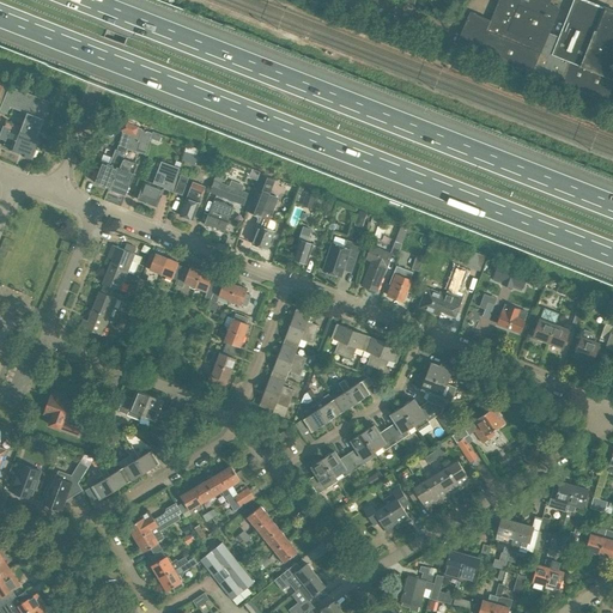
[(503,0),(486,0),(480,14),(610,66),(612,55),(612,11),(584,0),(505,0),(505,1),(503,0)]
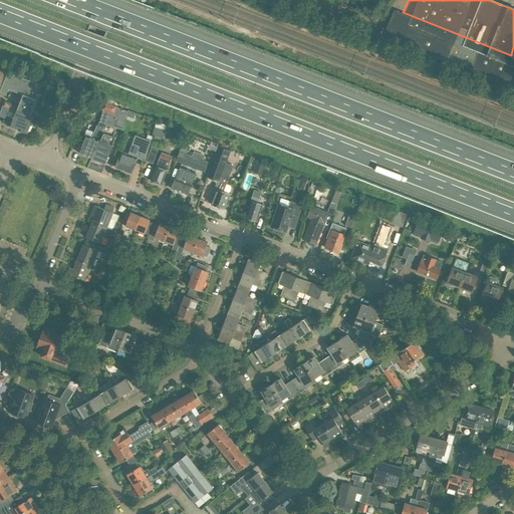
[(7,72),(0,89),(0,88),(0,92),(4,95),(7,89),(21,95),(21,94),(35,99),(41,85),(40,85),(42,81),(30,77),(28,80),(7,72)]
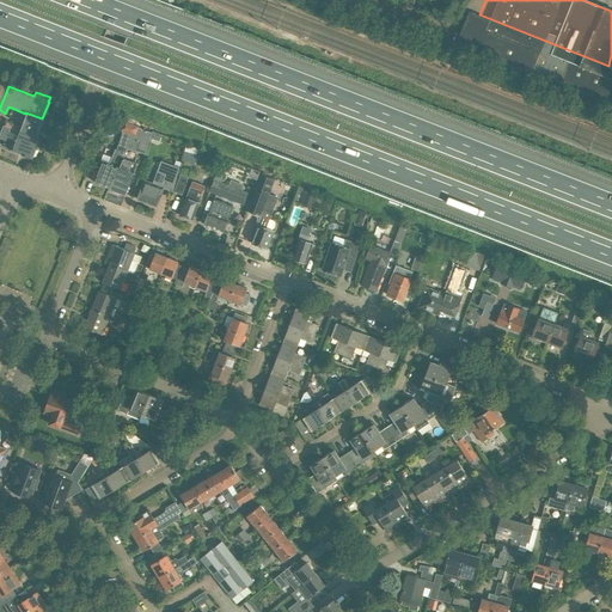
[(36,138),(43,120),(42,118),(25,112),(25,114),(18,132),(36,138)]
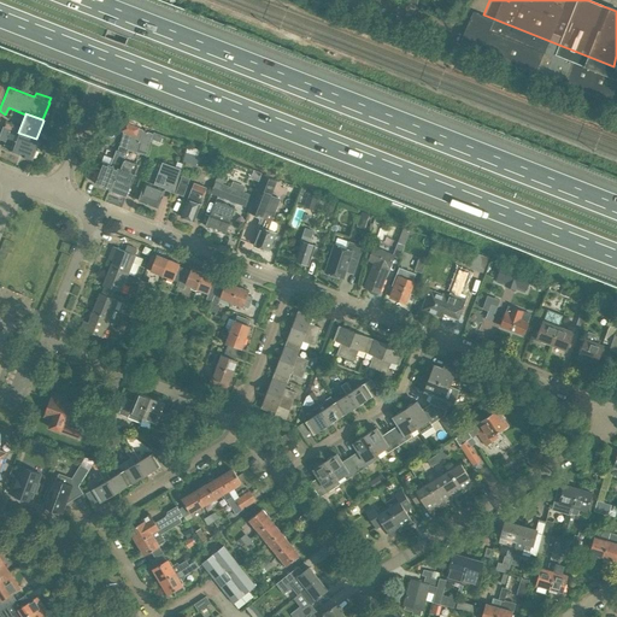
[(125,122),(122,131),(125,133),(118,150),(117,150),(111,165),(105,163),(97,184),(110,189),(118,168),(135,125),(125,122)]
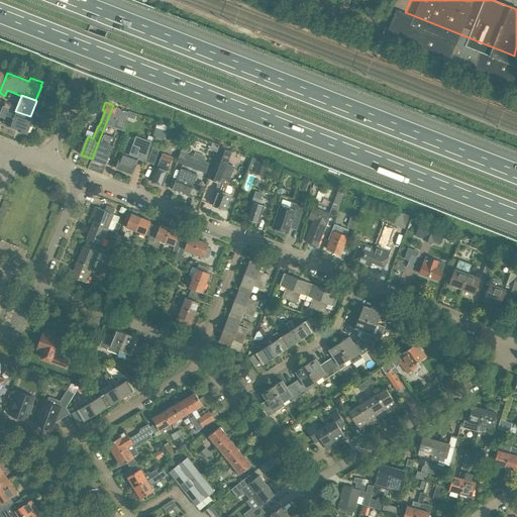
[(99,140),(92,159),(92,160),(95,161),(103,162),(103,164),(105,165),(105,166),(106,166),(116,138),(105,133),(105,134),(104,134),(107,128),(108,123),(123,129),(128,111),(120,109),(120,108),(113,105),(99,140)]
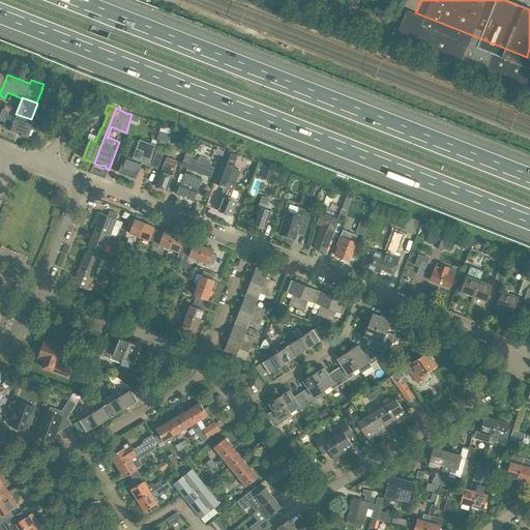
[(8,111),(2,109),(0,114),(0,119),(4,121),(8,111)]
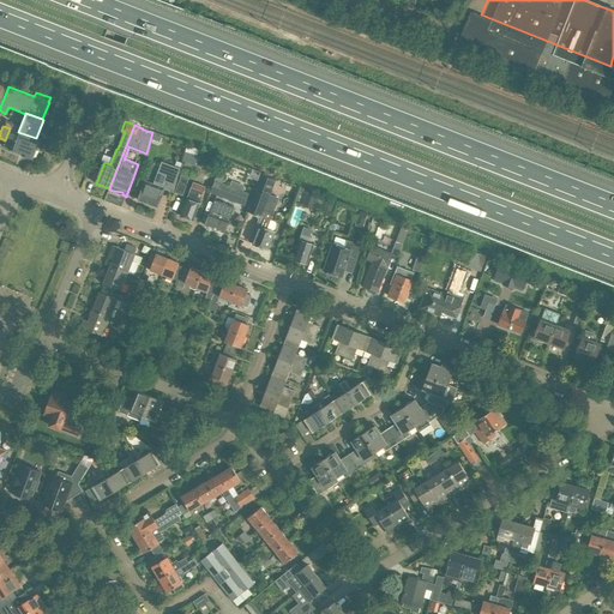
[(40,139),(36,138),(18,132),(17,131),(10,150),(31,158),(40,139)]
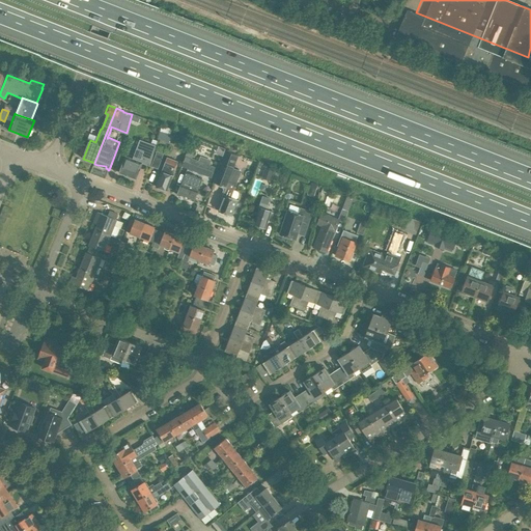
[(169,142),(171,134),(172,129),(161,126),(158,139),(169,142)]
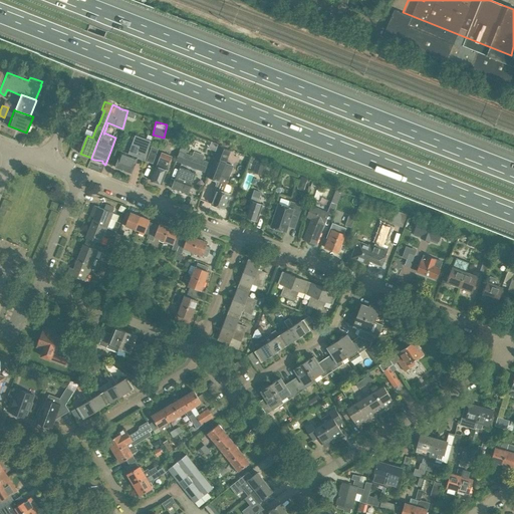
[(181,144),(185,132),(179,130),(175,143),(181,144)]
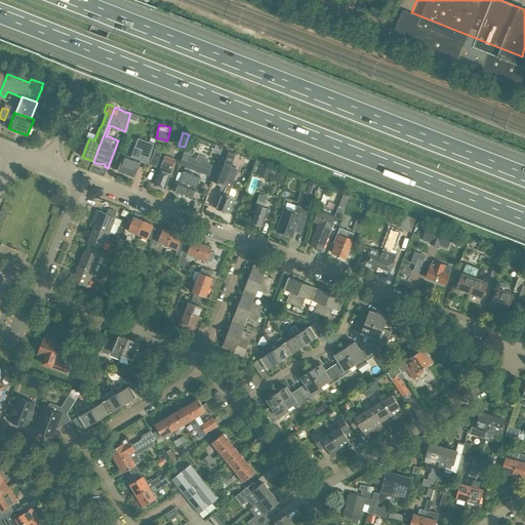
[(134,150),(131,157),(124,154),(118,170),(134,176),(140,161),(149,164),(155,144),(142,138),(137,152),(134,150)]
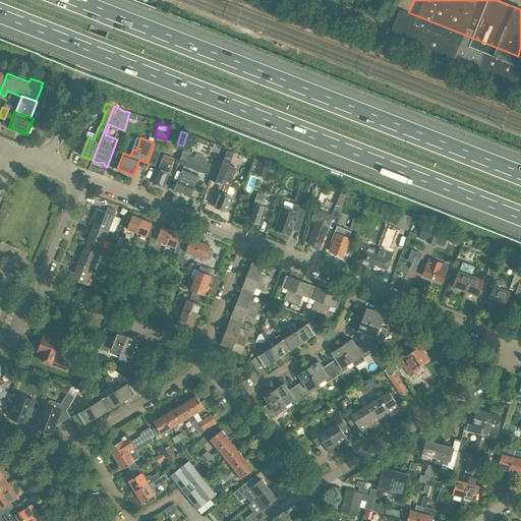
[(208,175),(212,164),(188,156),(190,148),(191,145),(186,142),(178,164),(208,175)]
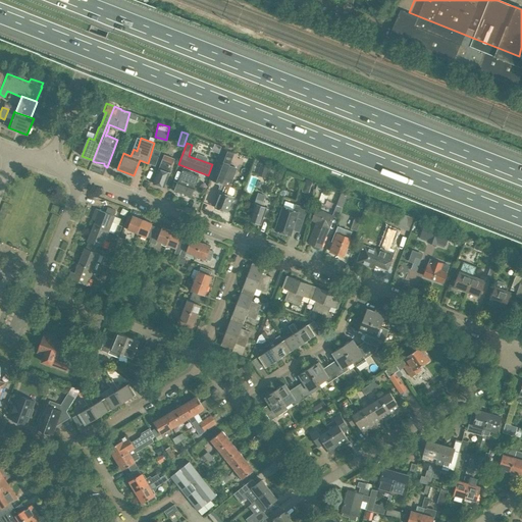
[(228,211),(235,198),(226,195),(238,169),(230,166),(236,153),(222,147),(214,167),(216,167),(211,179),(222,185),(217,197),(219,199),(216,206),(228,211)]
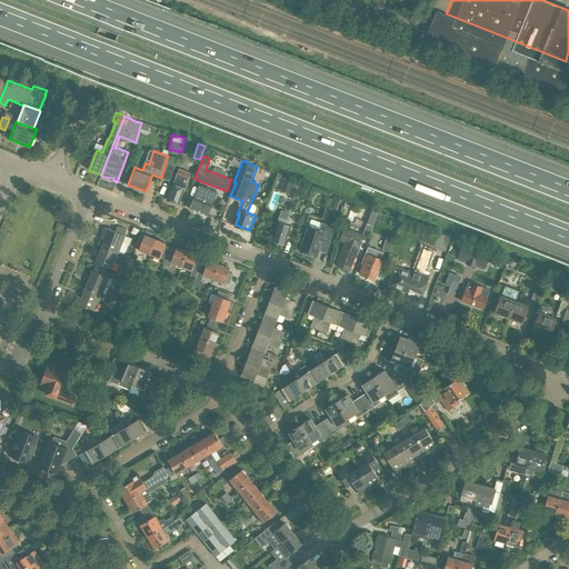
[(168,162),(162,178),(170,181),(176,166),(168,162)]
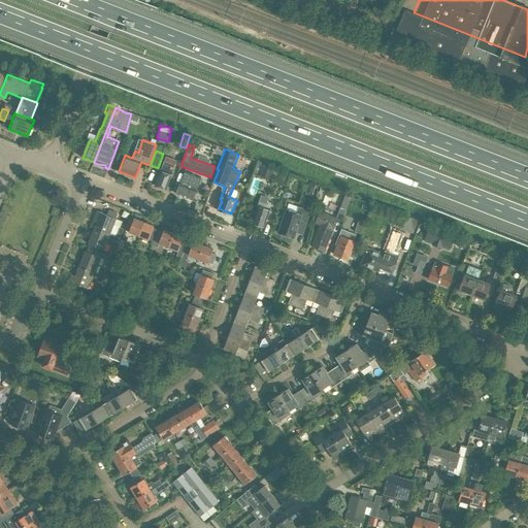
[(172,169),(175,162),(166,158),(156,185),(166,189),(172,174),(168,173),(170,168),(172,169)]
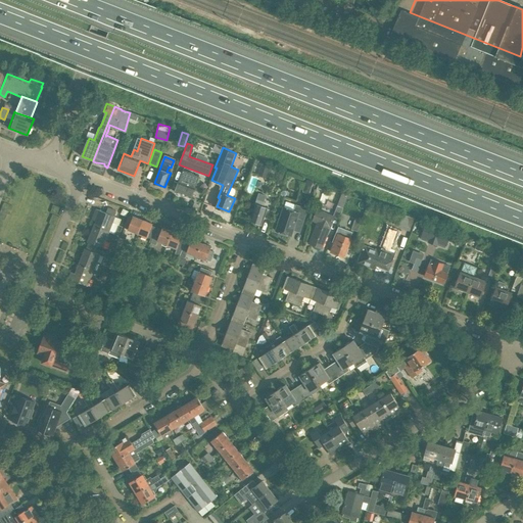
[(274,168),(262,162),(257,176),(267,179),(268,175),(271,176),(274,168)]
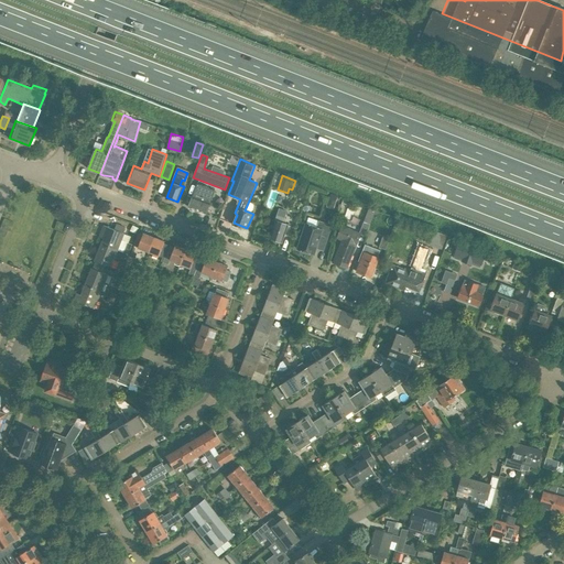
[(297,182),(295,191),(305,194),(307,185),(301,183),(297,182)]
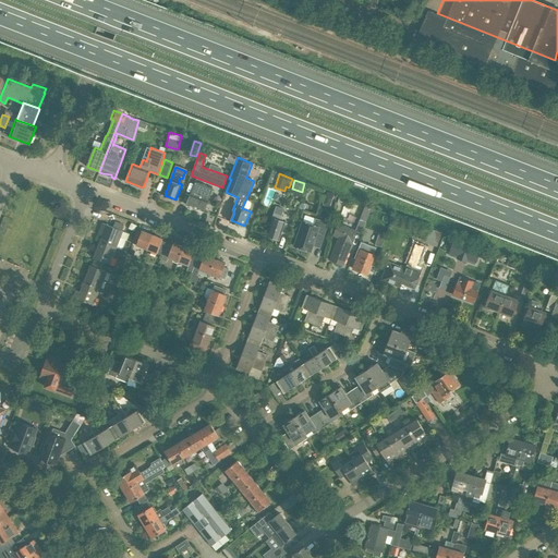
[(204,210),(210,194),(213,189),(195,182),(186,204),(204,210)]
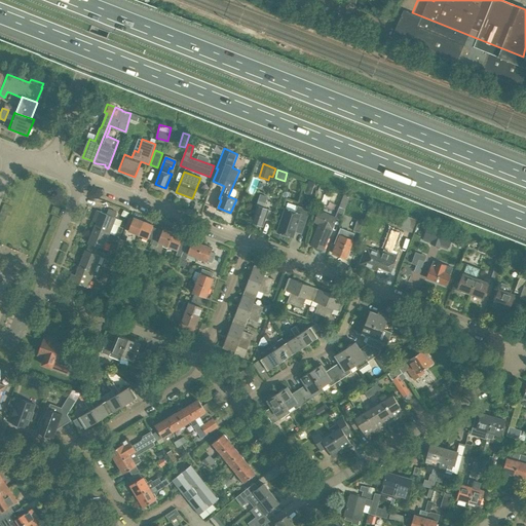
[(268,196),(261,194),(252,222),(264,225),(269,209),(264,208),(268,196)]
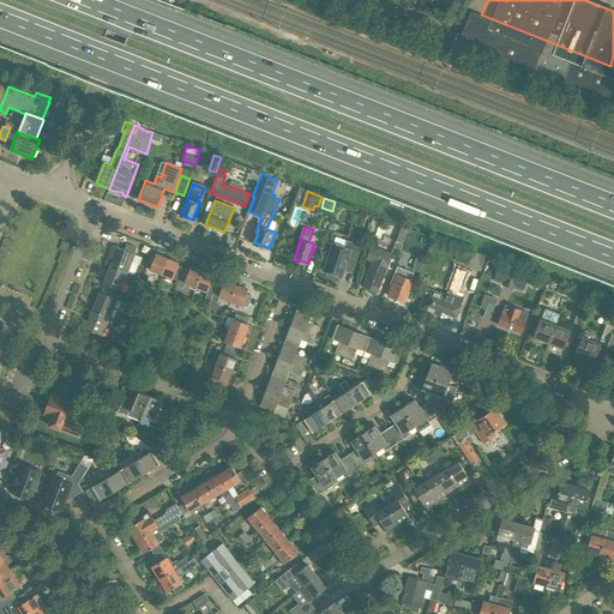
[(347,247),(345,246),(335,242),(330,254),(327,256),(326,260),(327,264),(325,270),(342,276),(345,268),(348,266),(354,269),(362,245),(348,240),(347,247)]
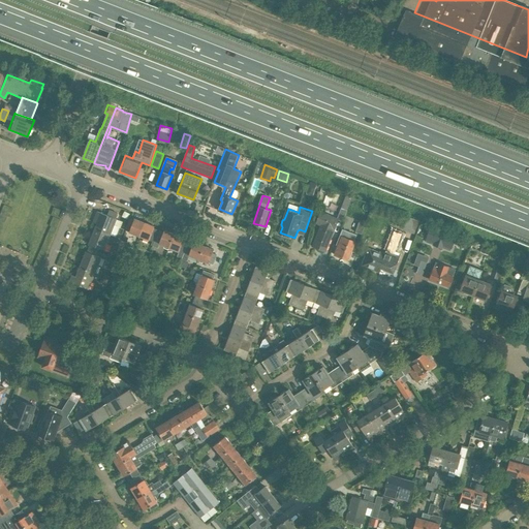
[(312,247),(325,251),(337,220),(342,221),(346,212),(340,209),(337,218),(320,212),(316,223),(320,224),(312,247)]
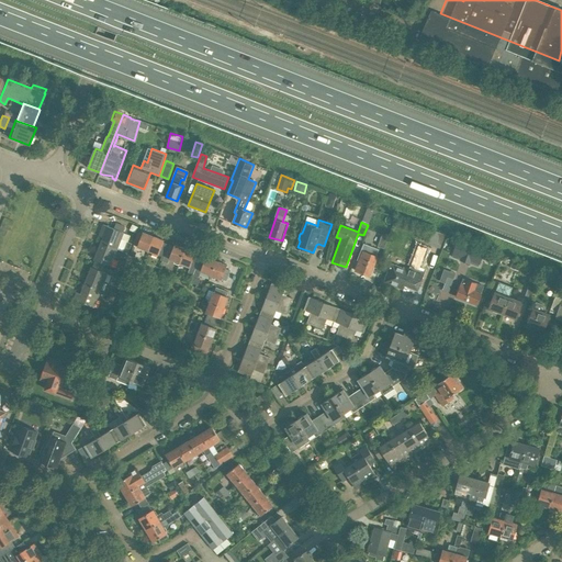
[(100,231),(101,231),(99,236),(103,237),(101,243),(117,248),(123,232),(122,232),(124,226),(115,223),(114,228),(103,224),(100,231)]
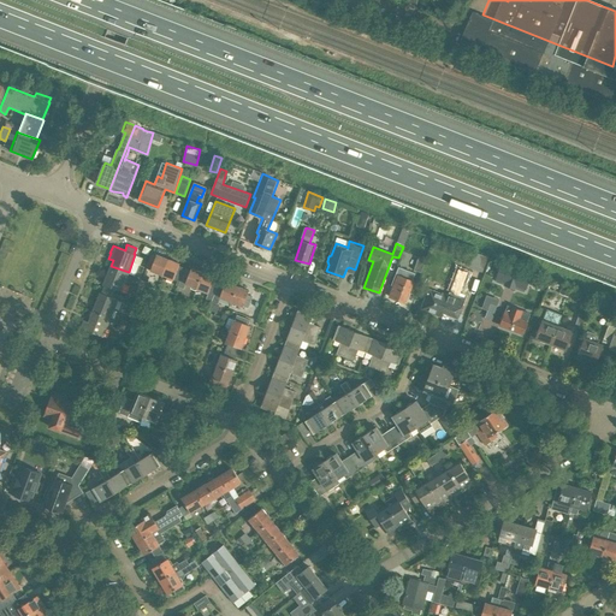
[(483,272),(489,258),(474,253),(468,267),(483,272)]
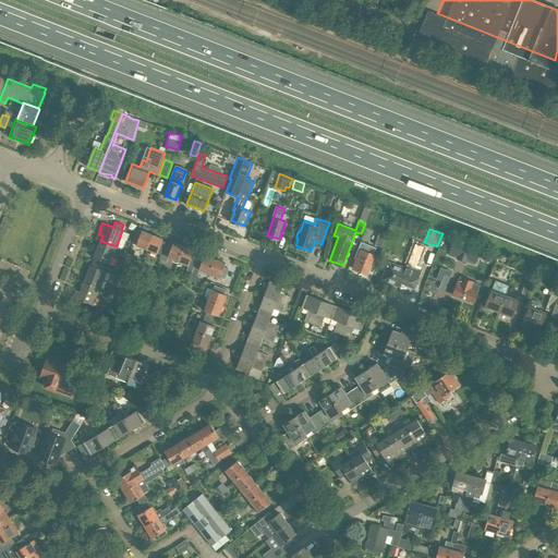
[(153,234),(142,230),(141,233),(137,232),(133,242),(136,244),(147,249),(153,234)]
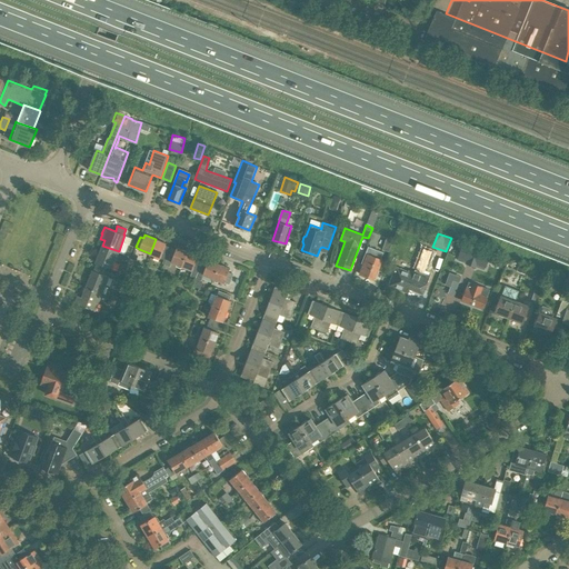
[(393,241),(387,238),(382,250),(389,252),(393,241)]
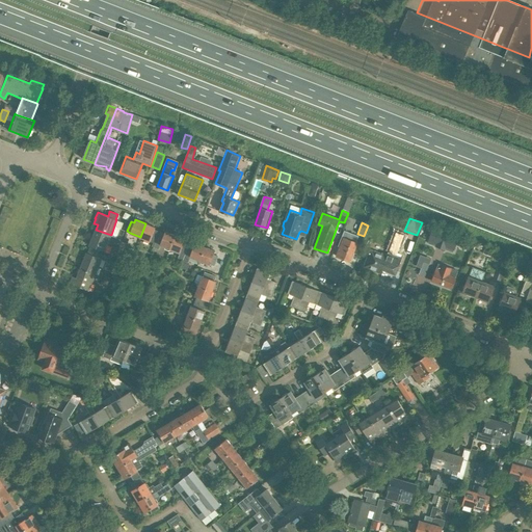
[(155,243),(159,232),(155,230),(156,228),(145,223),(140,237),(150,241),(155,243)]
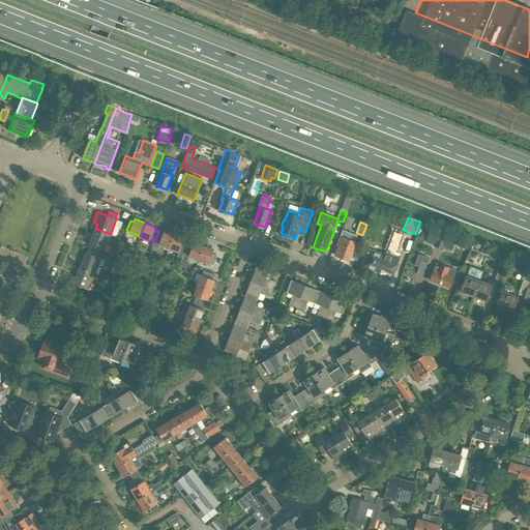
[(90,244),(89,248),(98,252),(99,248),(105,249),(111,234),(95,229),(89,244),(90,244)]
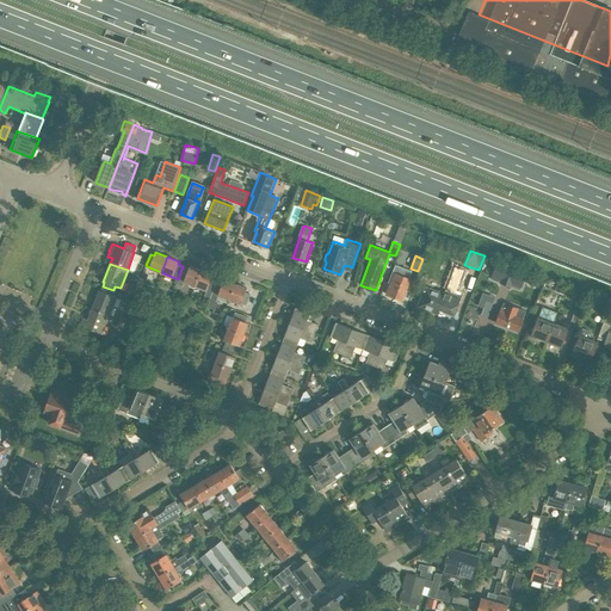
[(183,266),(178,279),(176,284),(181,287),(184,282),(195,285),(202,270),(190,265),(189,269),(183,266)]
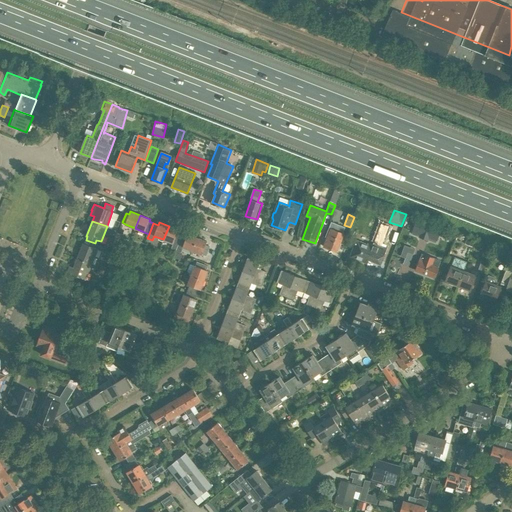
[(326,237),(328,238),(325,246),(336,251),(346,228),(332,222),(326,237)]
